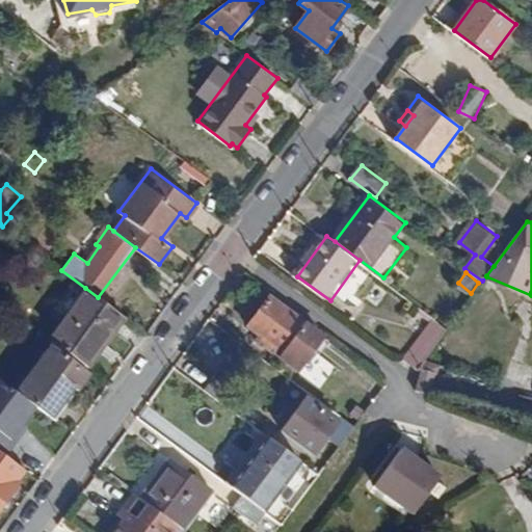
[(103,349),(99,346),(122,315),(98,297),(85,288),(50,337),(90,367),(103,349)]
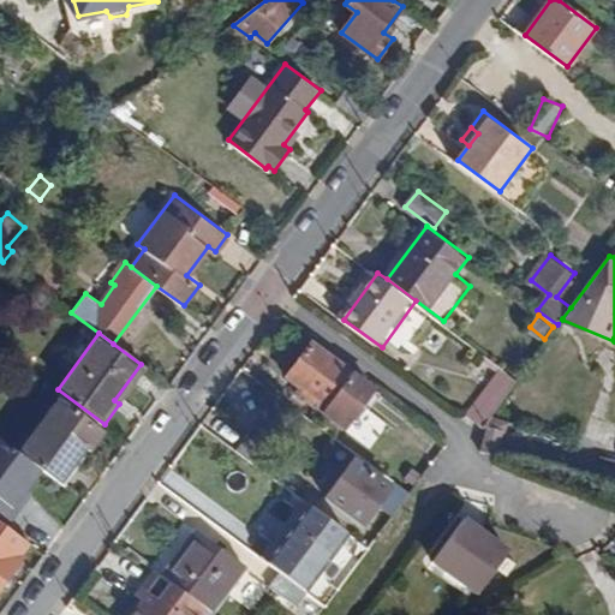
[(348,428),(377,388),(315,341),(288,376),(305,388),(302,394),(348,428)]
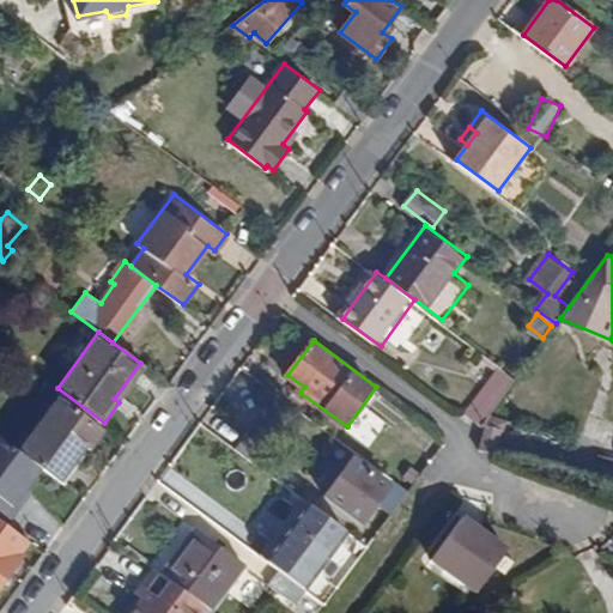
[(467,412),(483,424),(517,376),(502,364),(467,412)]
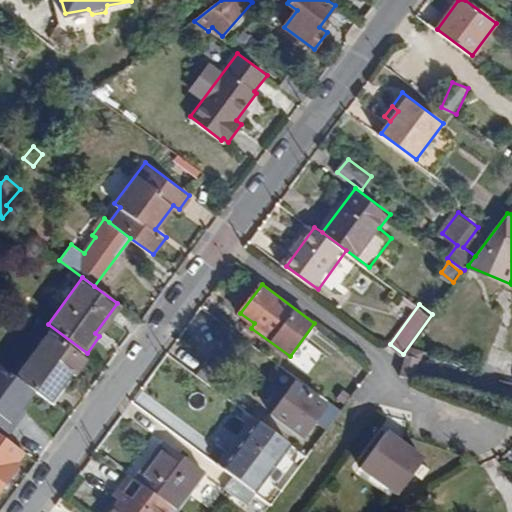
[(76,375),(88,358),(51,330),(16,377),(35,391),(51,401),(72,373),(76,375)]
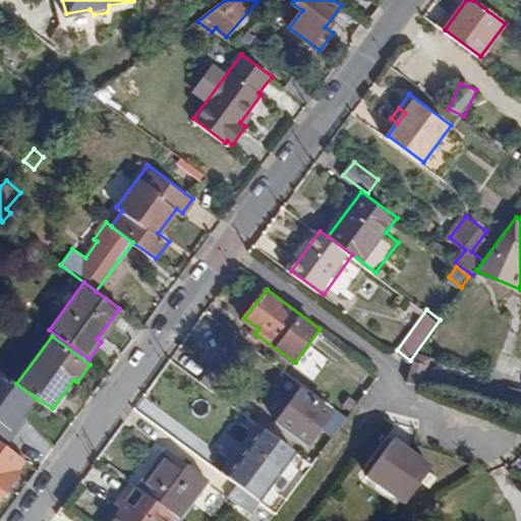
[(314,349),(299,369),(311,379),(327,358),(314,349)]
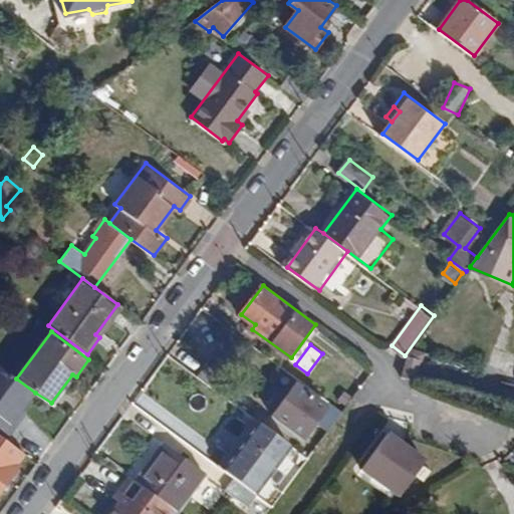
[(199,374),(222,391),(231,377),(210,361),(199,374)]
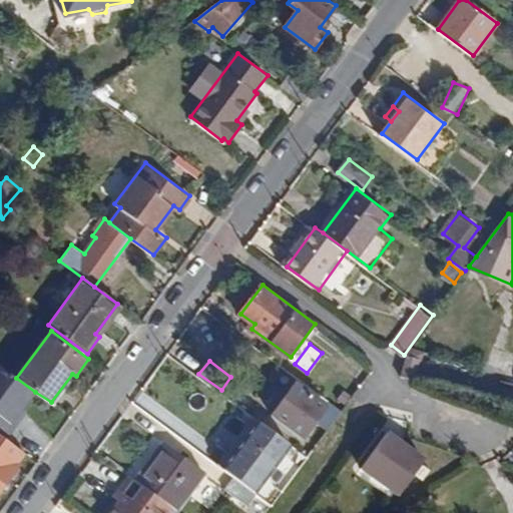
[(21,411),(35,392),(16,378),(0,366),(0,436),(5,440),(25,414),(21,411)]
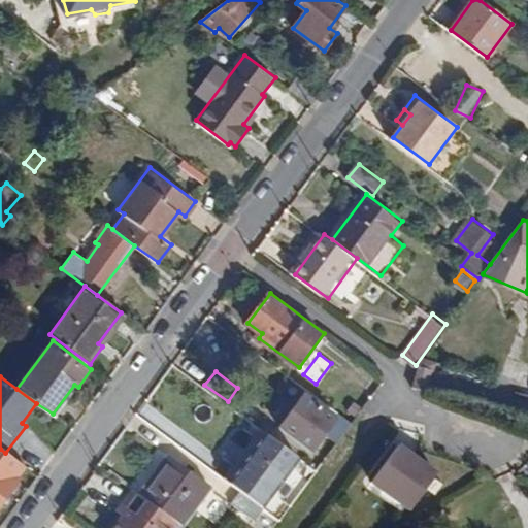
[(312,448),(336,417),(305,393),(281,425),(312,448)]
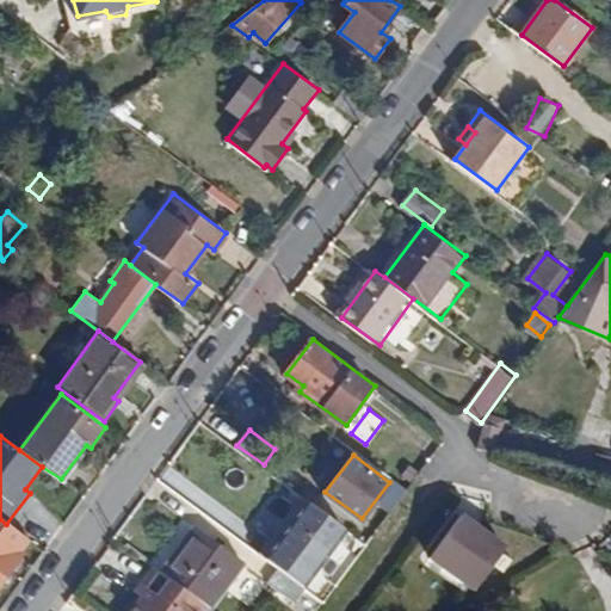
[(381,499),(394,507),(408,487),(396,479),(381,499)]
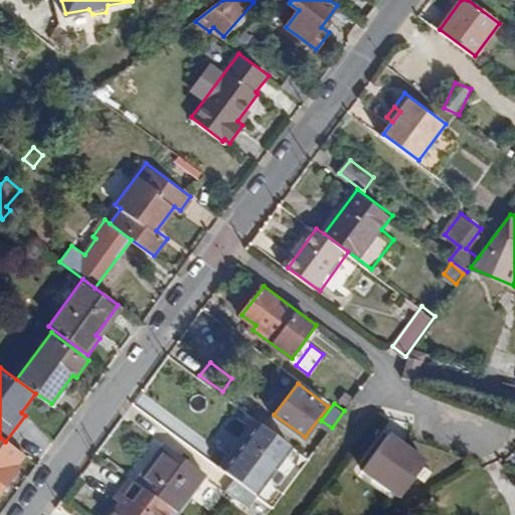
[(288,453),(293,446),(259,419),(253,426),(288,453)]
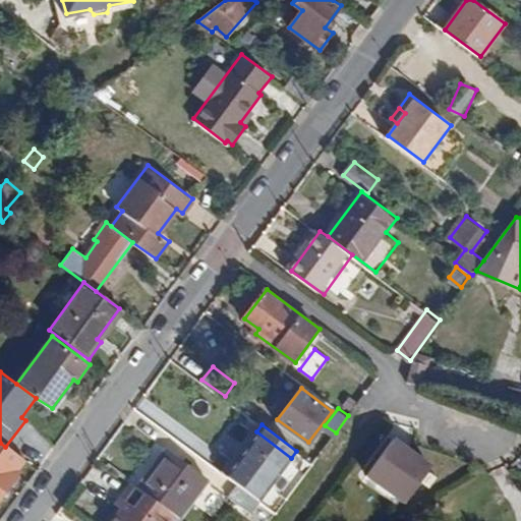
[(239,482),(261,500),(291,458),(256,431),(225,473),(239,482)]
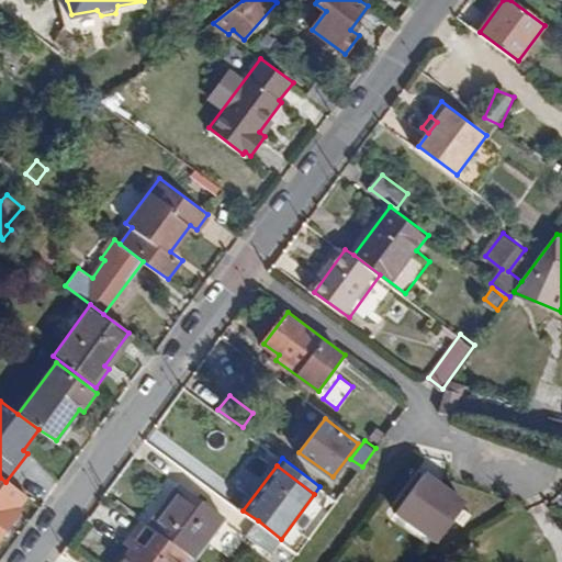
[(396,509),(437,539),(462,503),(424,473),(396,509)]
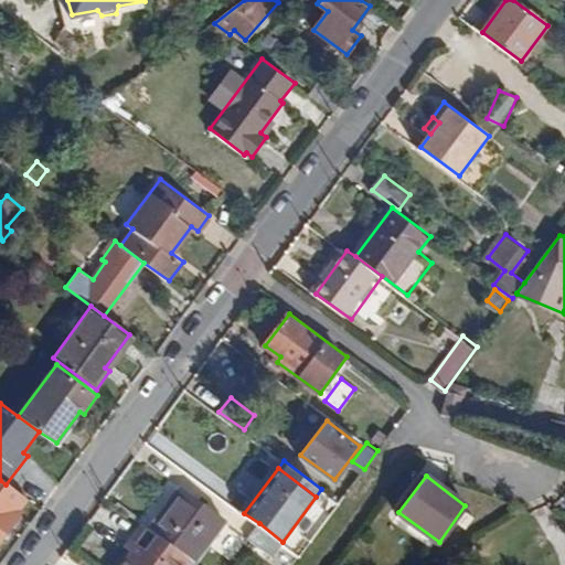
[(0,539),(21,512),(17,509),(24,497),(6,484),(0,480),(0,539)]
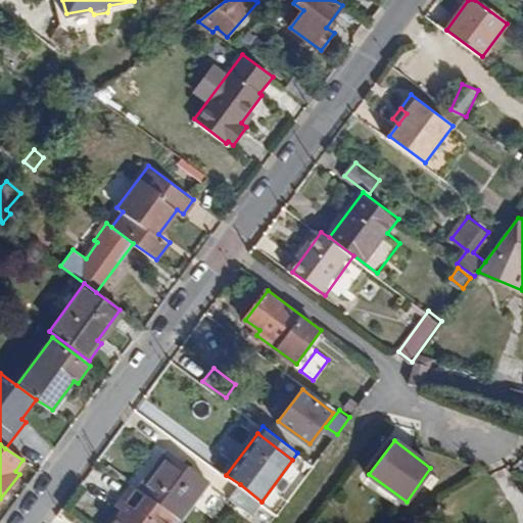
[(139,486),(180,517),(208,479),(168,449),(139,486)]
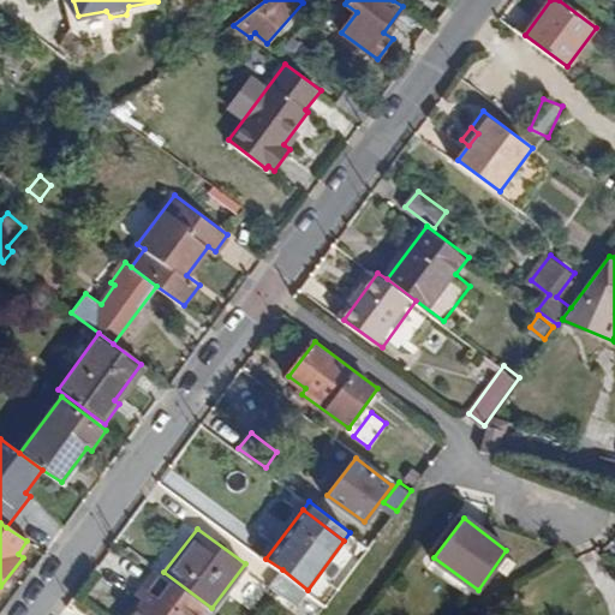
[(220,614),(212,608),(163,572),(157,567),(144,584),(151,590),(147,596),(131,614),(220,614)]
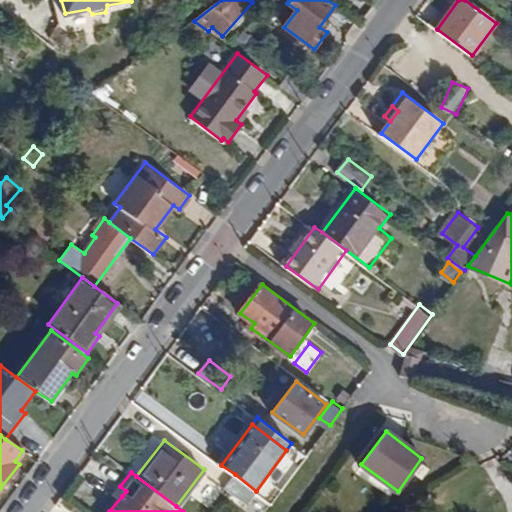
[(248,502),(256,491),(235,474),(226,486),(248,502)]
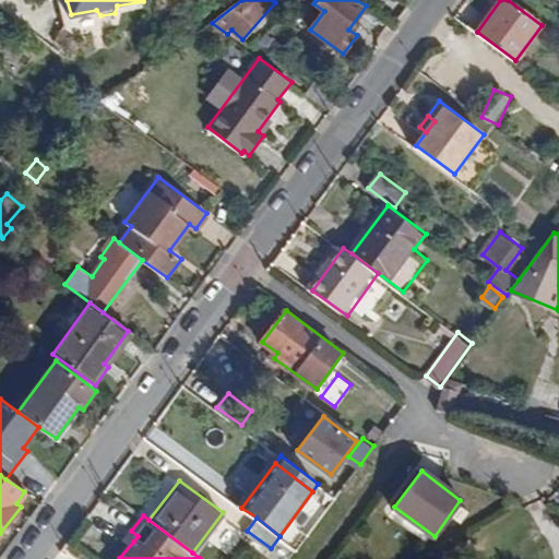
[(133,542),(138,536),(131,531),(127,537),(133,542)]
